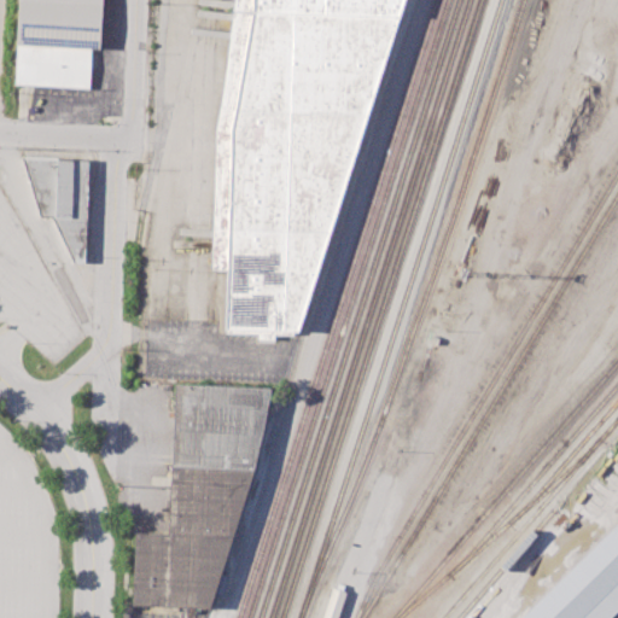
[(18,0),(101,0),(100,48),(91,48),(16,45),(18,0)]
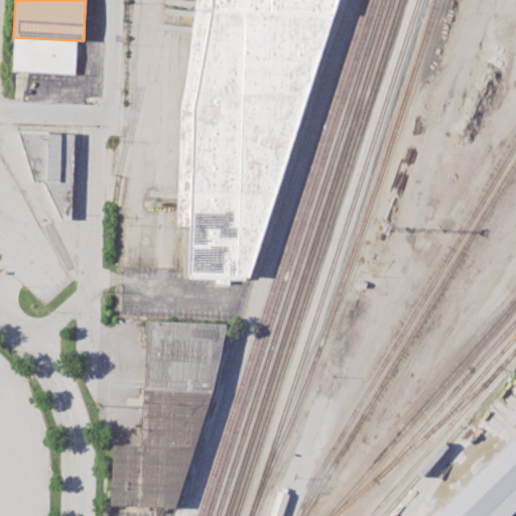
[(211,0),(336,0),(249,275),(187,273),(192,109),(211,10),(211,0)]
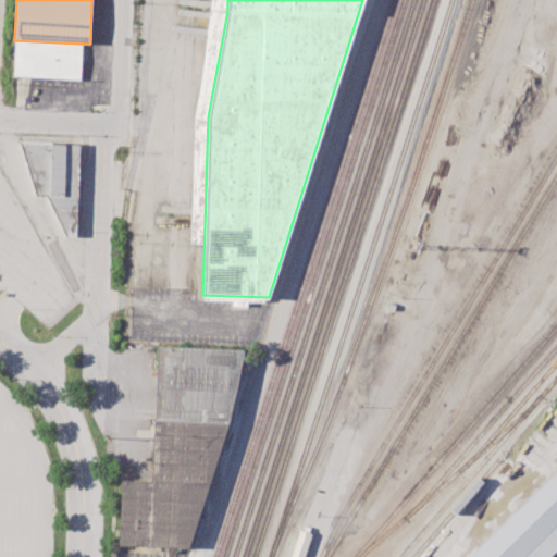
[(14,40),(13,76),(79,79),(82,44),(14,40)]
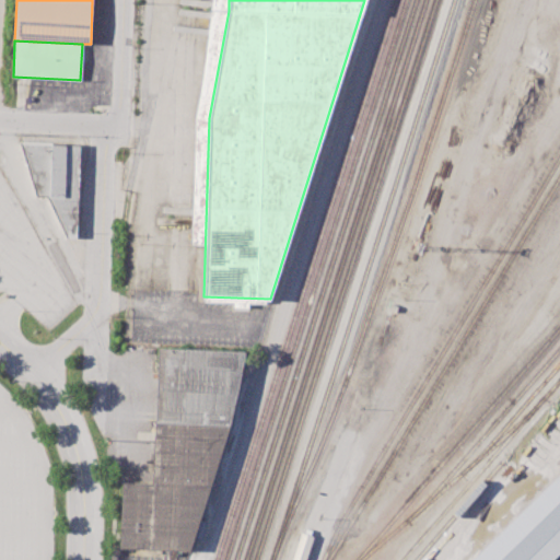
[(20,139),(82,141),(78,238),(66,237),(46,196),(36,195),(20,139)]
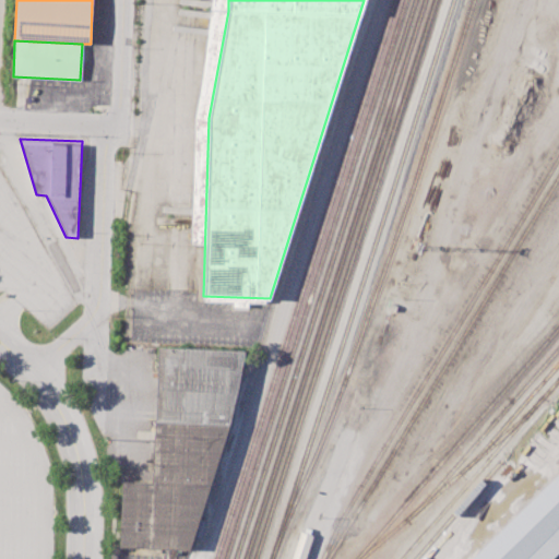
[(157,346),(152,482),(122,480),(119,546),(189,549),(228,428),(247,351),(157,346)]
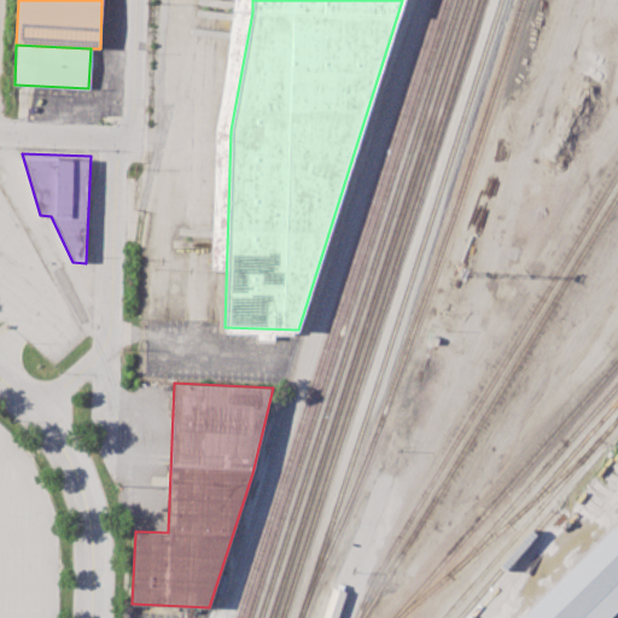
[(520,617),(617,520),(617,610),(610,617),(520,617)]
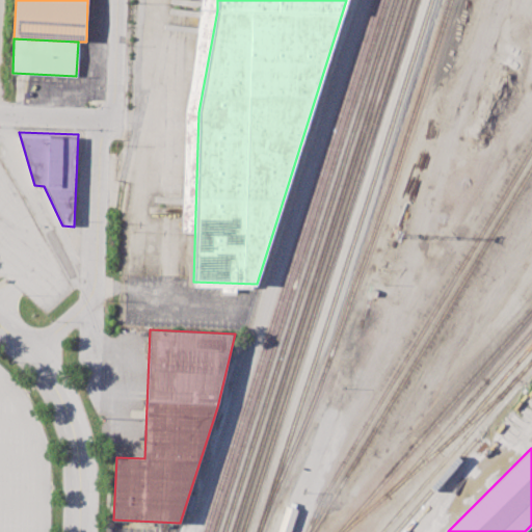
[(277,531),(287,506),(290,506),(291,502),(296,503),(295,508),(297,509),(290,531),(277,531)]
